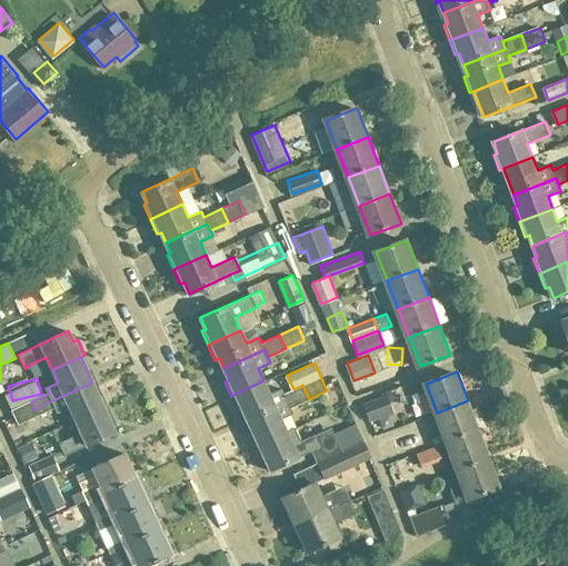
[(263,380),(231,396),(238,410),(242,408),(247,419),(288,400),(285,394),(282,387),(270,394),(263,380)]
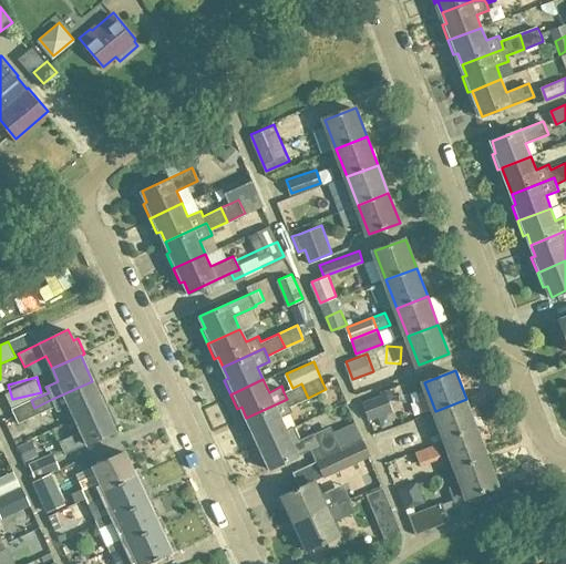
[(96,390),(92,381),(52,399),(58,412),(70,406),(75,418),(107,402),(101,388),(96,390)]
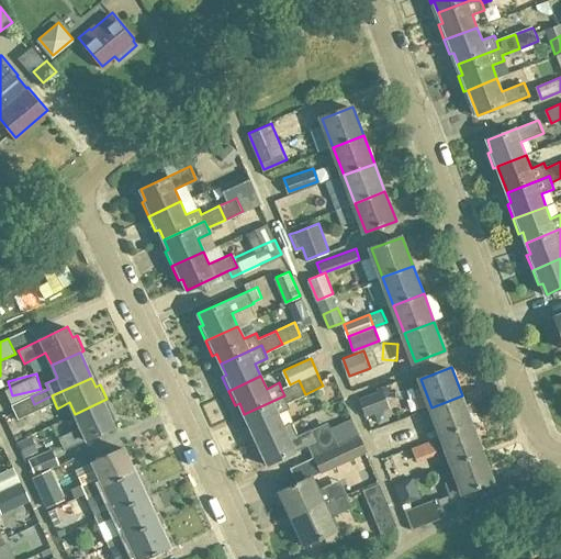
[(284,395),(244,414),(249,424),(245,426),(251,440),(283,425),(278,413),(290,407),(288,402),(305,394),(299,380),(290,384),(281,389),(284,395)]
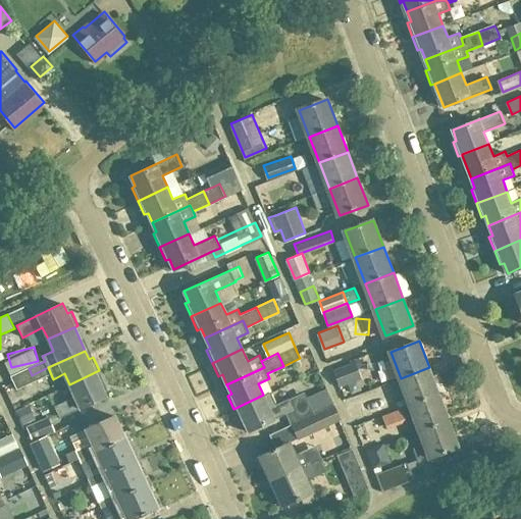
[(340,385),(363,376),(356,359),(333,368),(340,385)]
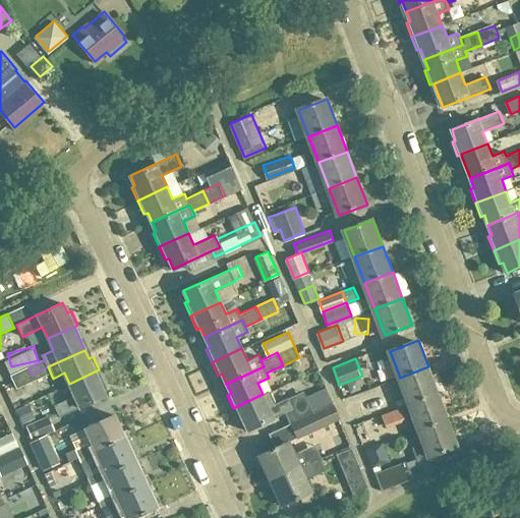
[(27,366),(11,373),(17,387),(34,380),(32,375),(29,367),(27,366)]
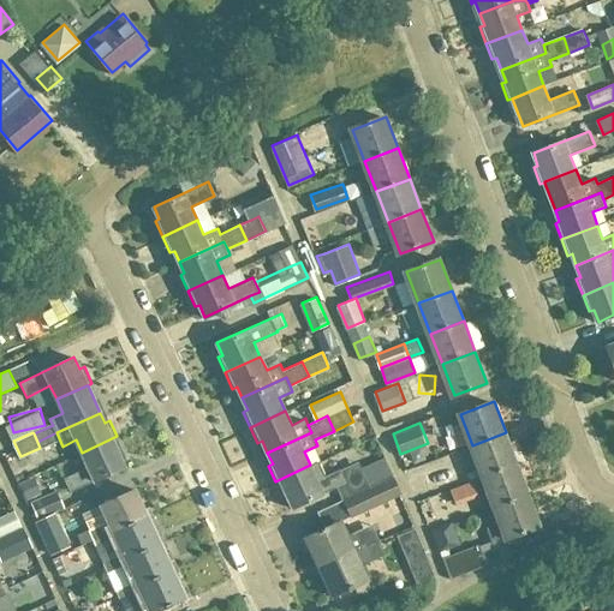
[(472,445),(483,477),(518,463),(506,432),(472,445)]
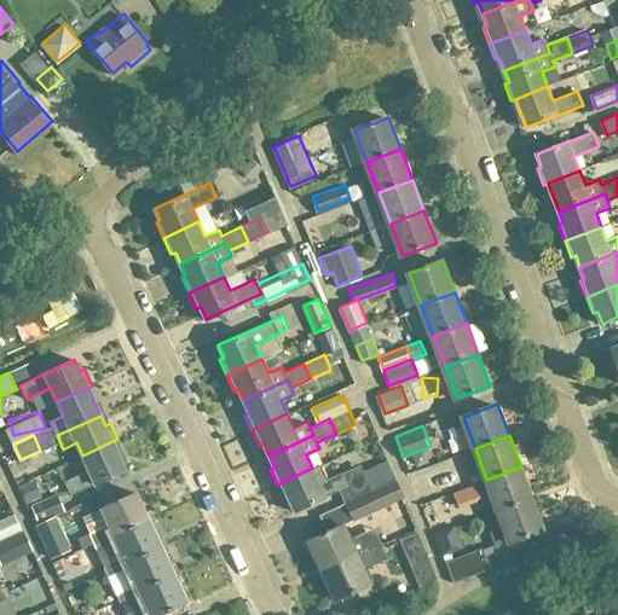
[(117,439),(82,456),(90,470),(65,481),(73,495),(127,469),(121,457),(126,456),(117,439)]
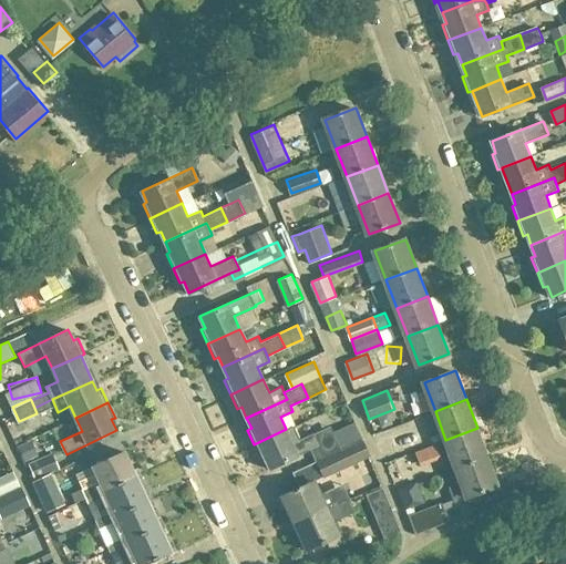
[(354,421),(333,431),(341,448),(362,438),(354,421)]
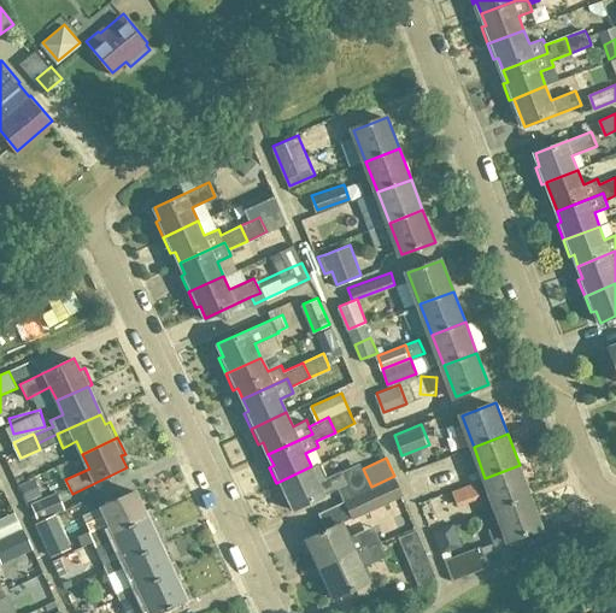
[(311,466),(276,483),(283,499),(288,497),(293,510),(348,484),(341,470),(327,477),(321,463),(311,466)]
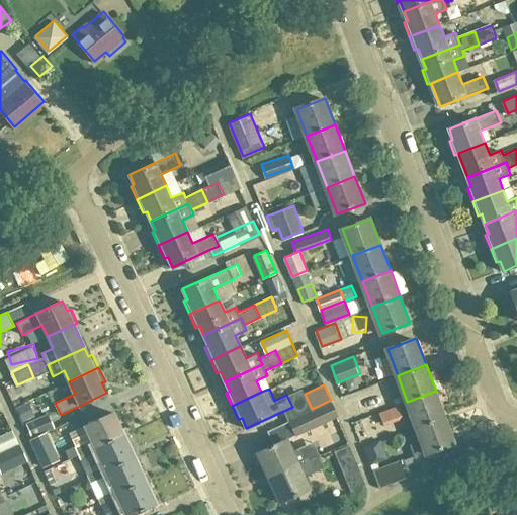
[(356,413),(383,403),(379,390),(351,399),(356,413)]
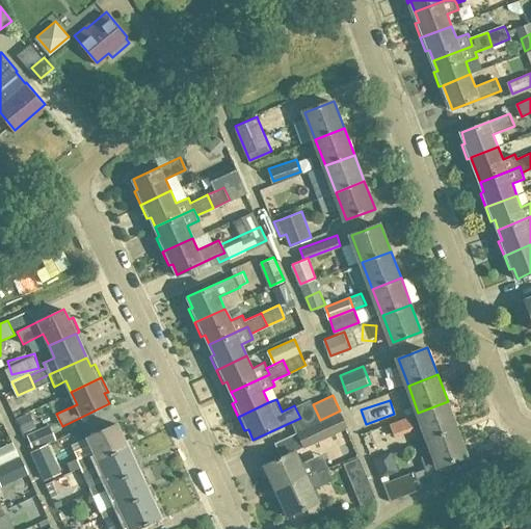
[(214,420),(230,416),(226,401),(210,406),(214,420)]
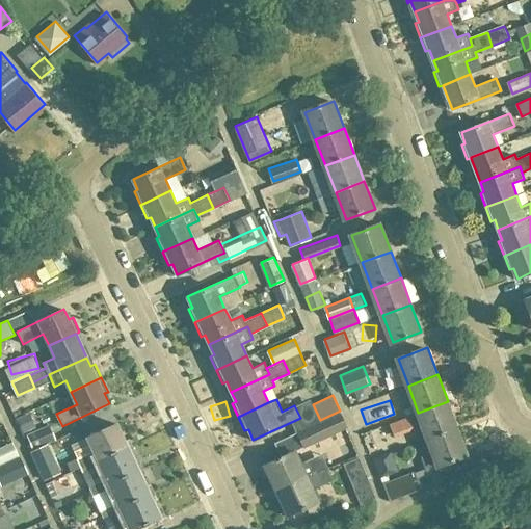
[(418,413),(428,439),(458,427),(448,401),(418,413)]
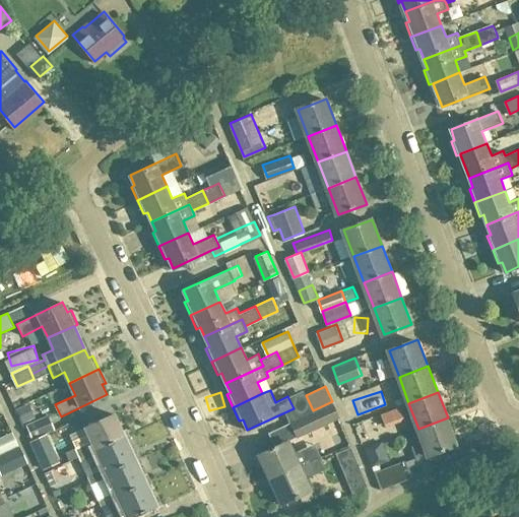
[(282,427),(288,440),(340,415),(335,402),(282,427)]
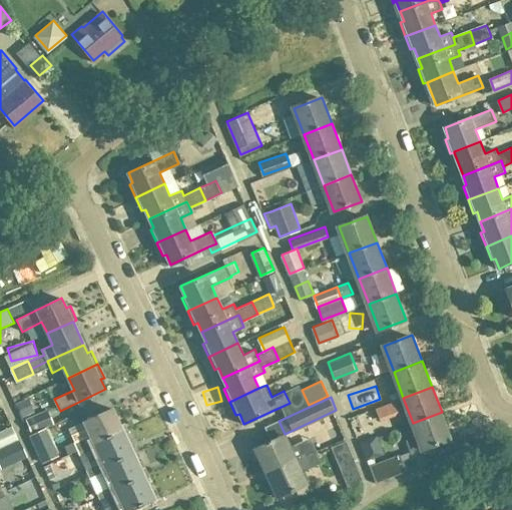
[(382,419),(403,412),(398,397),(377,404),(382,419)]
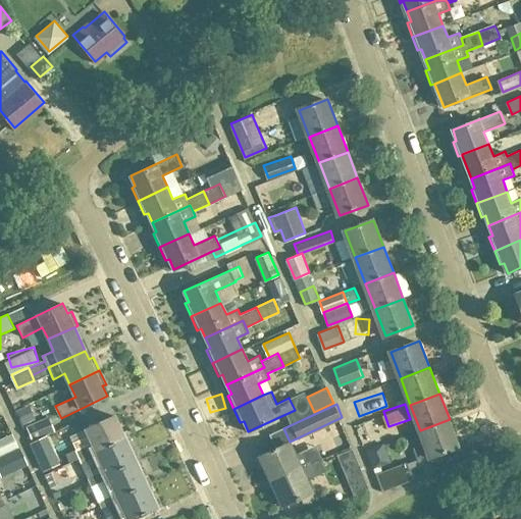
[(97,453),(127,438),(116,414),(86,429),(95,448),(79,455),(83,463),(98,456),(97,453)]
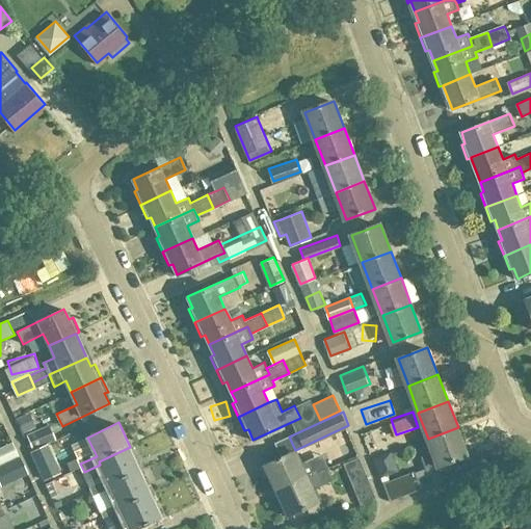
[(50,424),(27,433),(32,446),(55,437),(50,424)]
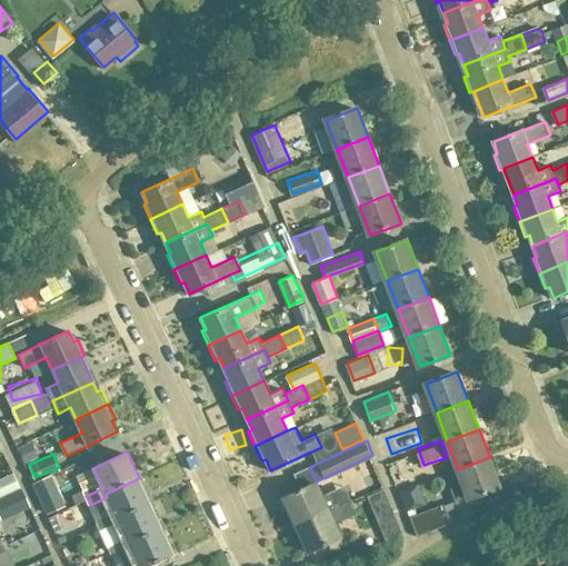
[(501,486),(490,457),(458,469),(464,483),(451,487),(458,504),(501,486)]
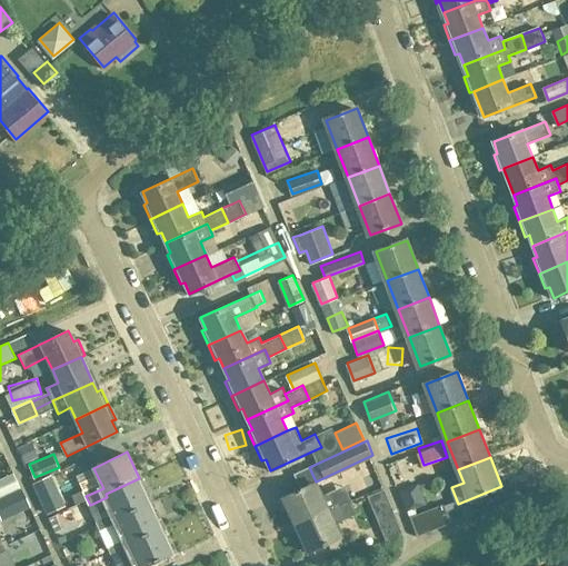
[(0,494),(20,485),(13,470),(0,476),(0,494)]
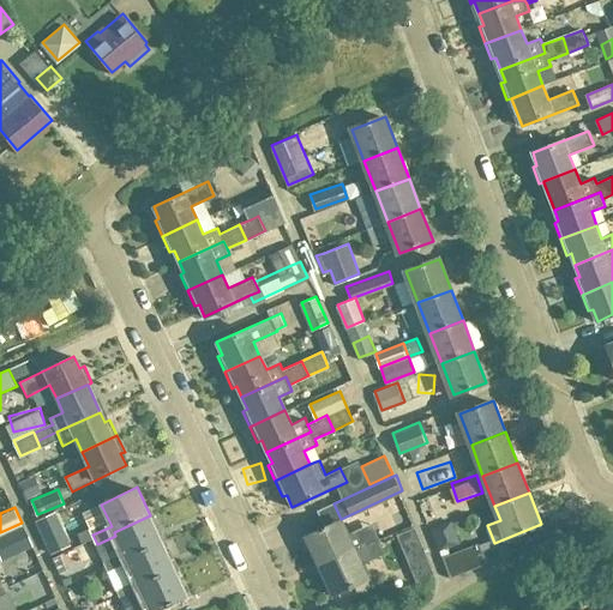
[(126,559),(163,542),(150,515),(114,532),(115,536),(124,551),(106,561),(110,571),(128,562),(126,559)]
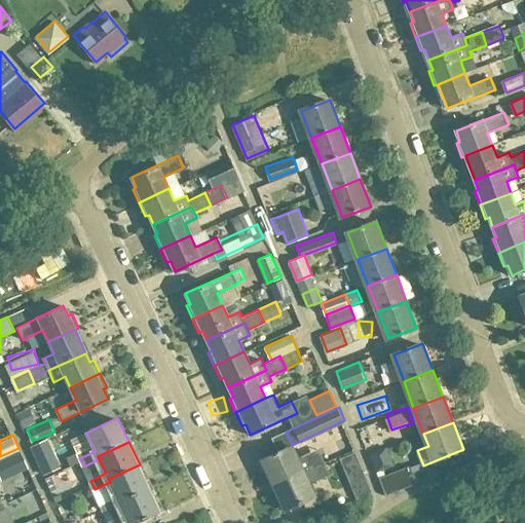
[(388,442),(375,447),(381,463),(395,458),(388,442)]
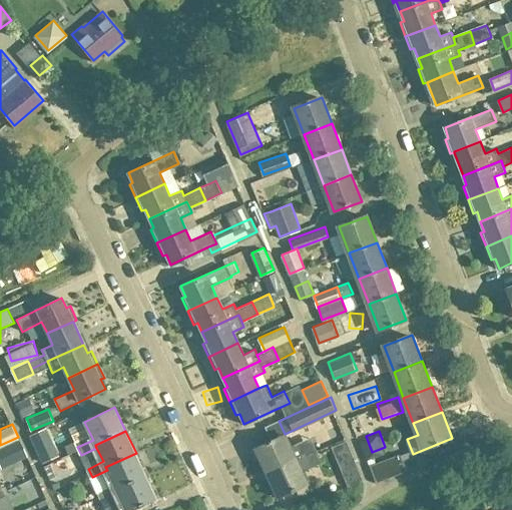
[(301,442),(291,446),(285,434),(256,448),(268,472),(307,454),(301,442)]
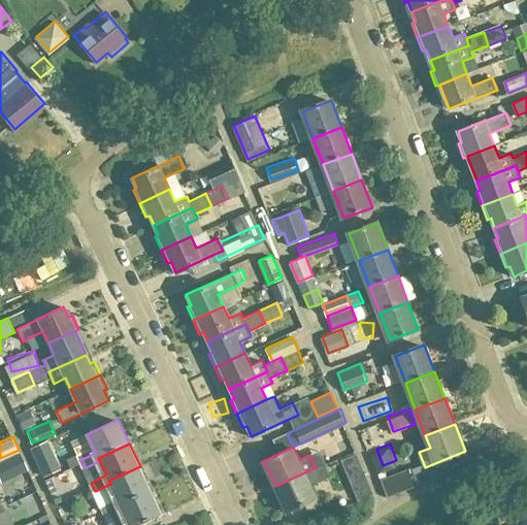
[(0,474),(2,481),(29,468),(21,452),(0,461),(0,474)]
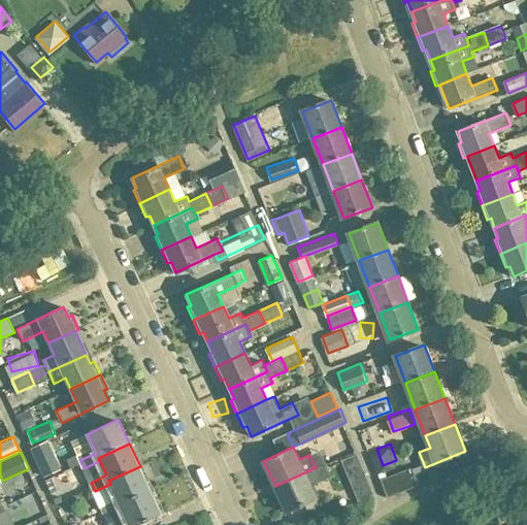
[(342,458),(354,484),(368,479),(357,452),(342,458)]
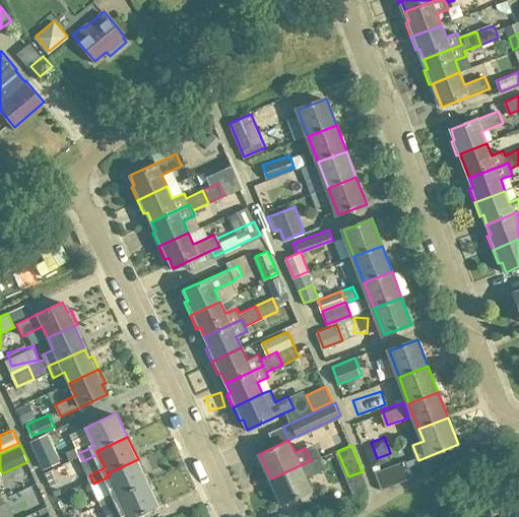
[(52,447),(38,453),(44,467),(59,461),(52,447)]
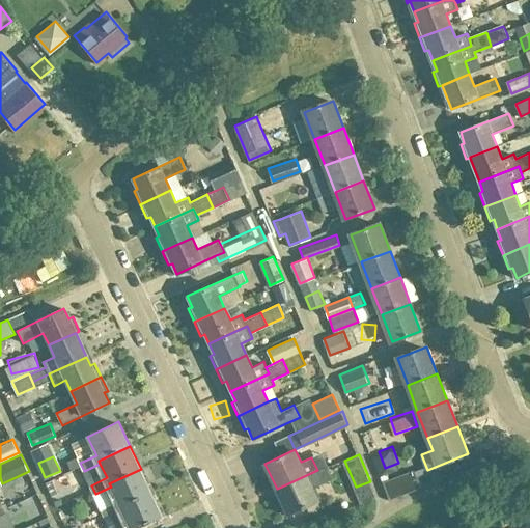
[(317,471),(317,470),(277,489),(288,515),(318,500),(312,488),(334,477),(328,466),(317,471)]
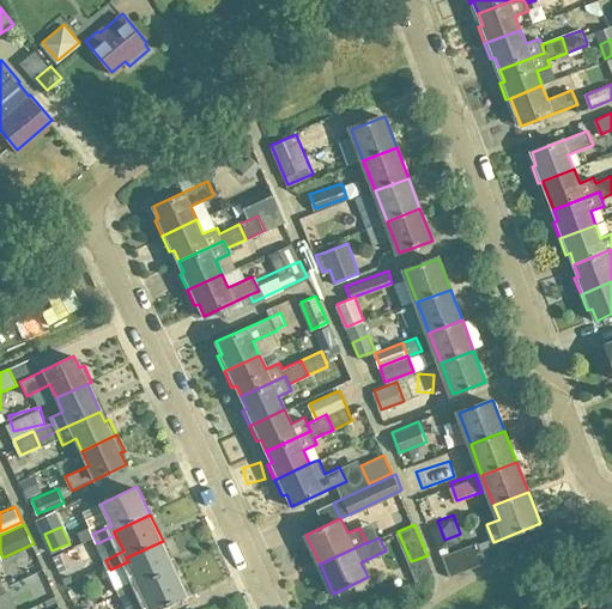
[(126,558),(128,561),(137,578),(119,588),(123,597),(140,589),(139,586),(176,568),(163,541),(126,558)]
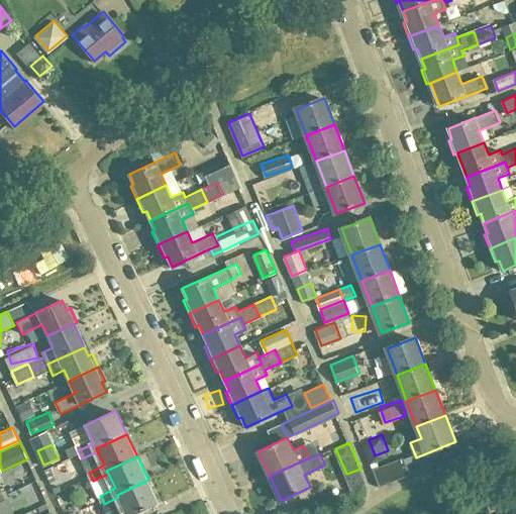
[(403,457),(375,469),(379,480),(381,485),(409,475),(403,457)]
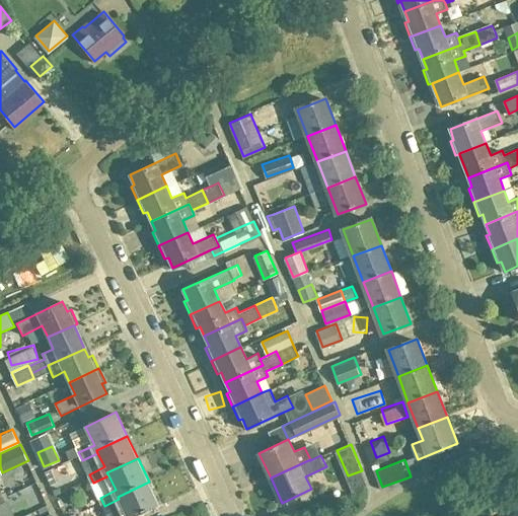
[(118,497),(119,499),(126,513),(119,515),(135,515),(159,504),(149,482),(118,497)]
